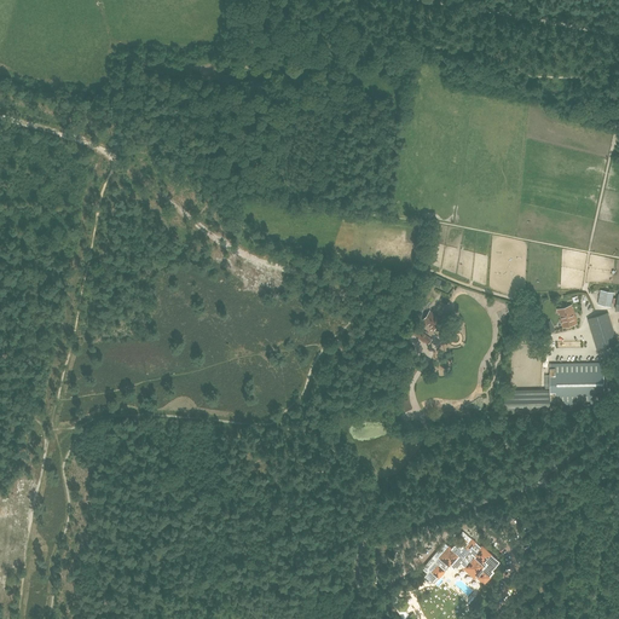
[(599,305),(611,307),(614,293),(602,290),(599,305)]
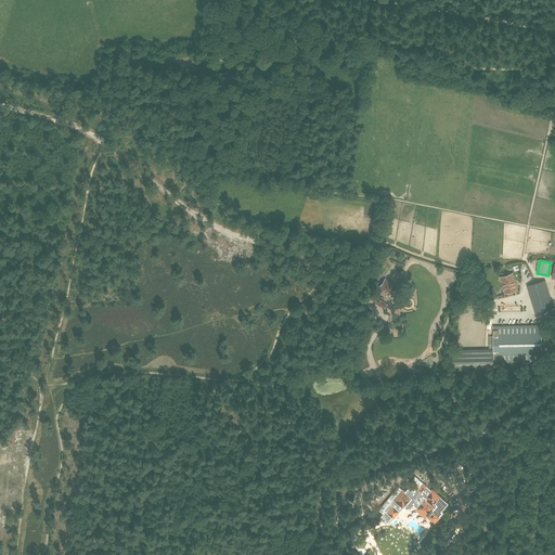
[(506,293),(517,289),(513,274),(502,278),(506,293)]
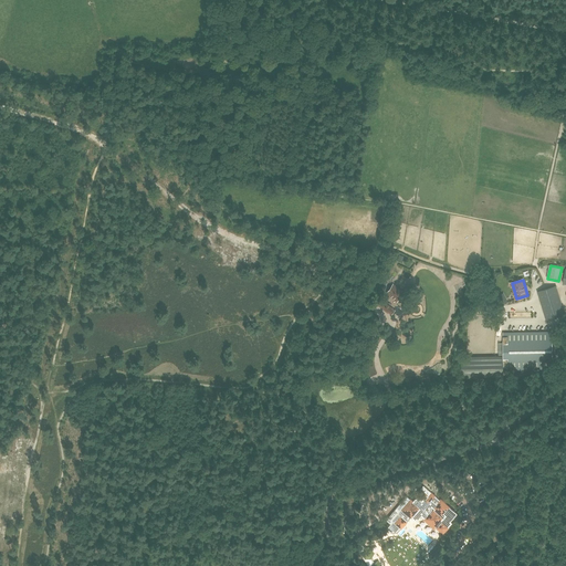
[(397,301),(404,292),(394,284),(387,292),(397,301)]
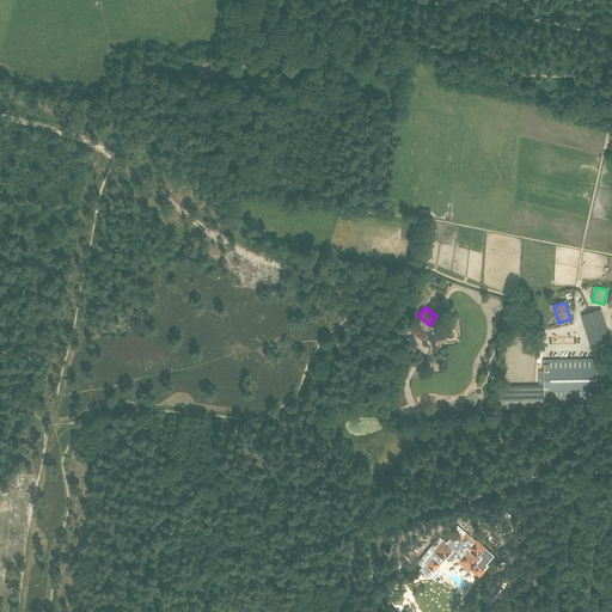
[(611,341),(601,308),(581,314),(591,347),(611,341)]
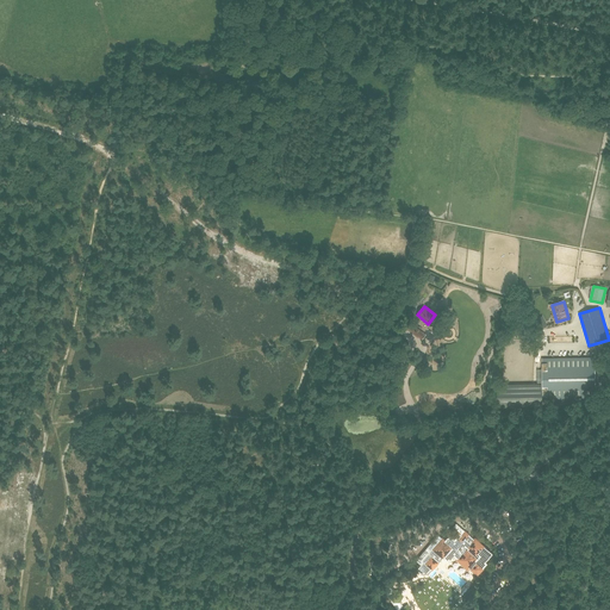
[(425,334),(411,323),(408,328),(422,338),(425,334)]
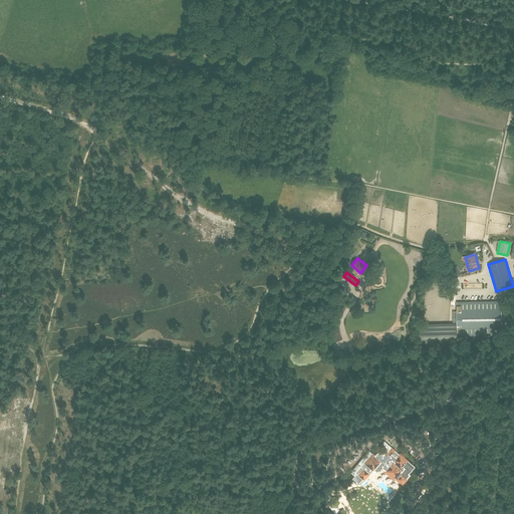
[(457,302),(458,335),(494,335),(494,328),(502,328),(502,301),(457,302)]
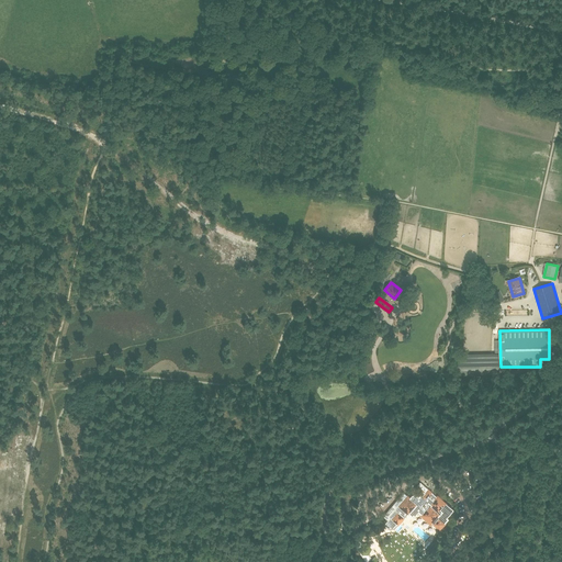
[(426,492),(418,485),(413,492),(414,493),(409,498),(407,496),(404,499),(401,496),(390,508),(393,512),(389,516),(391,518),(386,523),(390,527),(394,526),(396,523),(398,525),(411,512),(413,514),(413,513),(414,514),(415,513),(418,509),(439,529),(449,519),(447,517),(453,510),(438,496),(434,501),(433,501),(436,496),(431,493),(433,493),(428,489),(426,492)]
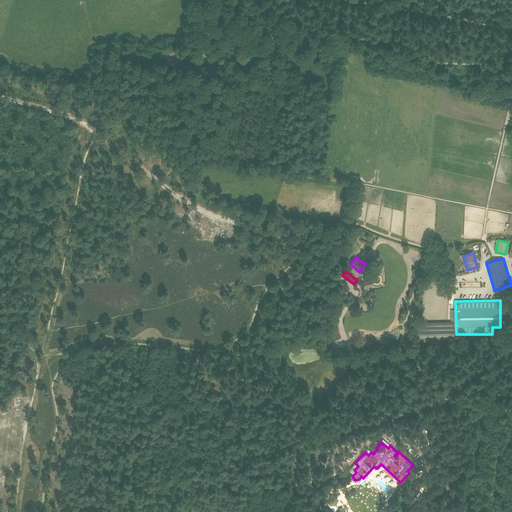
[(334,497),(330,497),(327,492),(326,492),(324,493),(324,494),(324,495),(325,499),(327,502),(328,502),(329,504),(330,504),(335,505),(337,501),(335,496),(334,497)]
